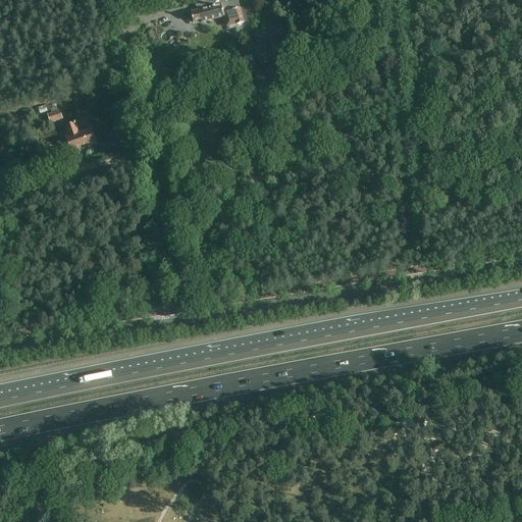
[(245,8),(240,9),(237,0),(230,0),(220,3),(221,5),(216,7),(216,6),(212,7),(212,8),(191,13),(194,22),(202,20),(202,22),(224,17),(226,28),(244,23),(249,22),(245,8)]
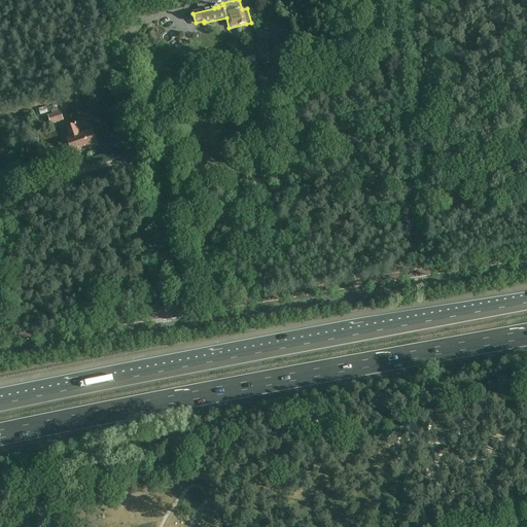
[(38,110),(47,108),(46,100),(36,102),(38,110)]
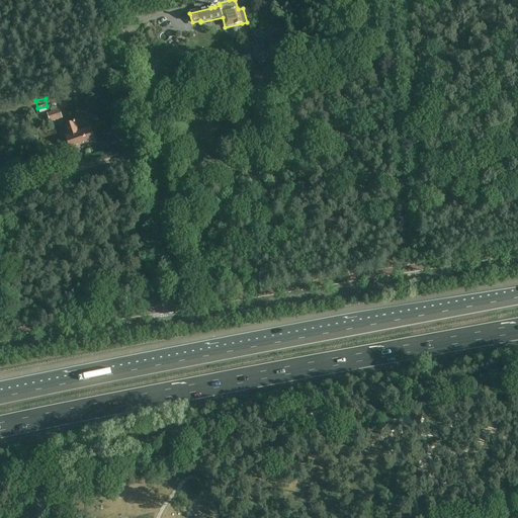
[(48,114),(51,124),(63,119),(60,110),(48,114)]
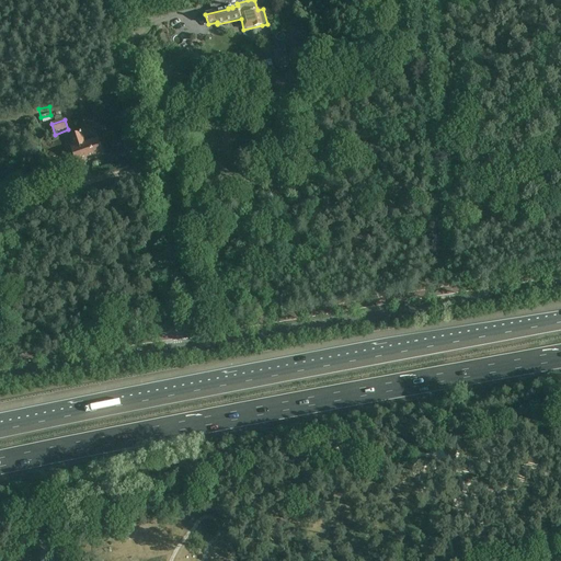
[(70,139),(79,163),(103,155),(99,142),(87,147),(81,132),(65,137),(67,140),(70,139)]
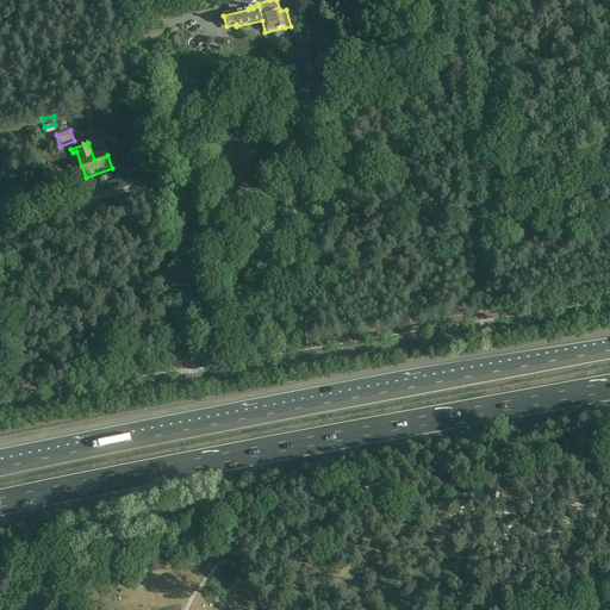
[(10,203),(4,205),(0,194),(0,218),(14,215),(10,203)]
